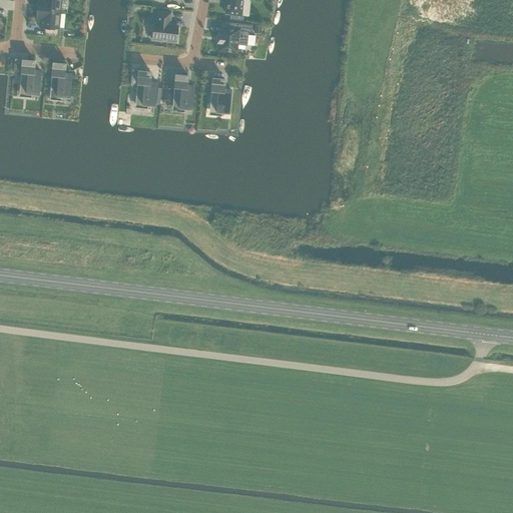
[(58,12),(59,0),(39,0),(39,1),(37,1),(36,10),(58,12)]
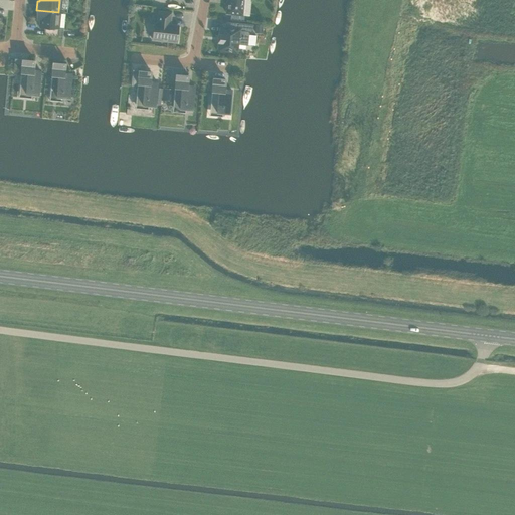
[(227,0),(226,14),(230,14),(230,20),(243,22),(244,16),(243,15),(244,0),(227,0)]
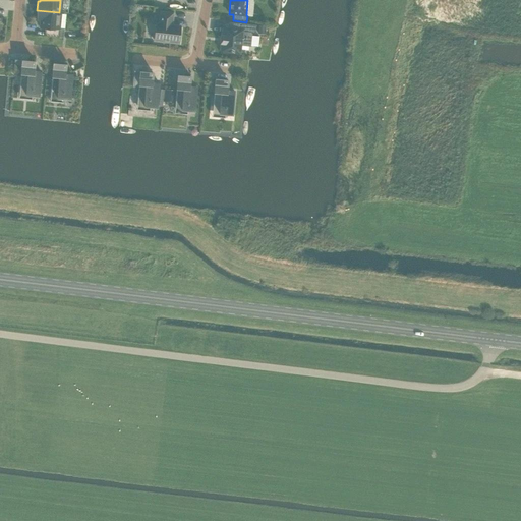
[(62,38),(63,30),(58,29),(59,12),(37,10),(36,20),(38,20),(37,27),(43,27),(42,36),(57,38),(62,38)]
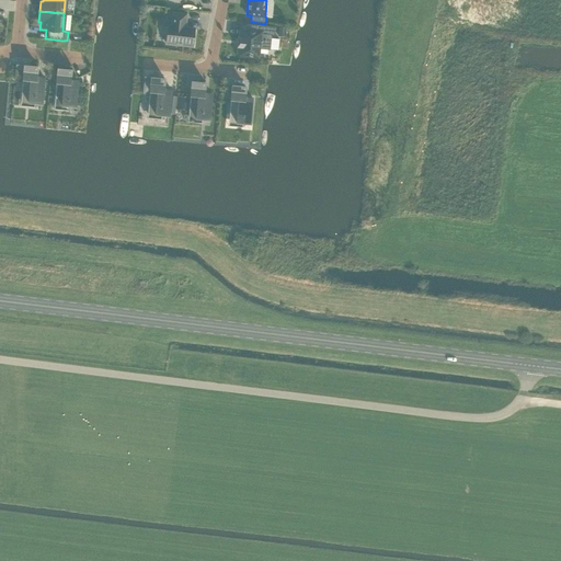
[(185,23),(186,14),(172,13),(171,27),(168,26),(165,43),(193,46),(194,30),(184,29),(185,23)]
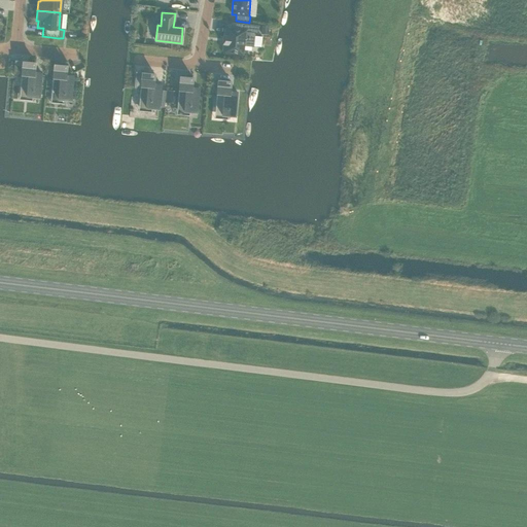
[(242,24),(241,31),(225,29),(225,36),(223,36),(222,44),(224,44),(223,51),(233,53),(234,54),(240,55),(241,54),(243,54),(243,45),(253,46),(254,33),(258,34),(259,26),(242,24)]
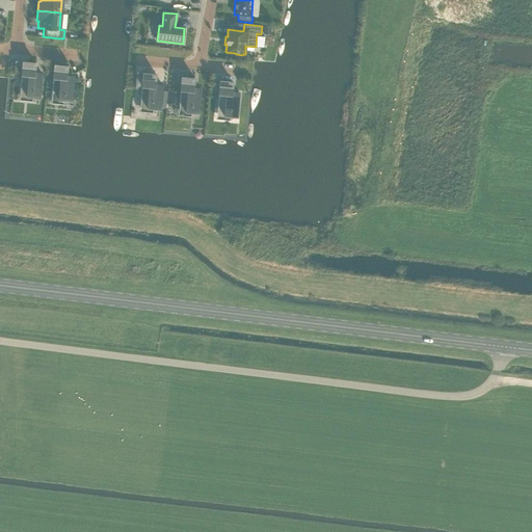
[(38,99),(42,74),(34,73),(35,63),(23,62),(15,61),(14,78),(21,78),(20,86),(27,87),(26,97),(38,99)]
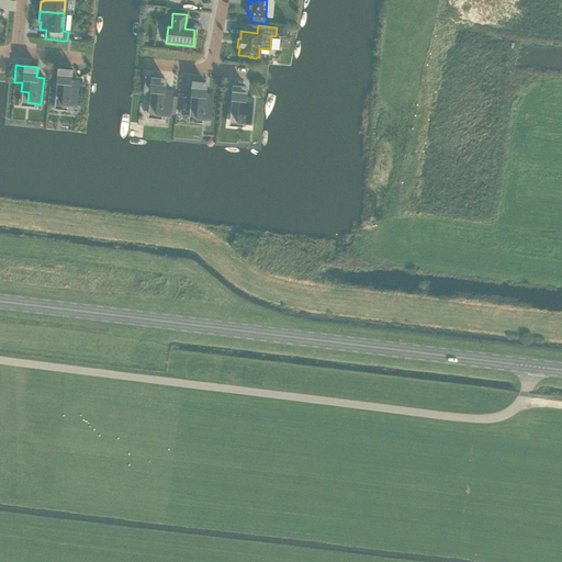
[(71,70),(57,69),(54,110),(68,111),(68,107),(76,108),(78,81),(70,80),(71,70)]
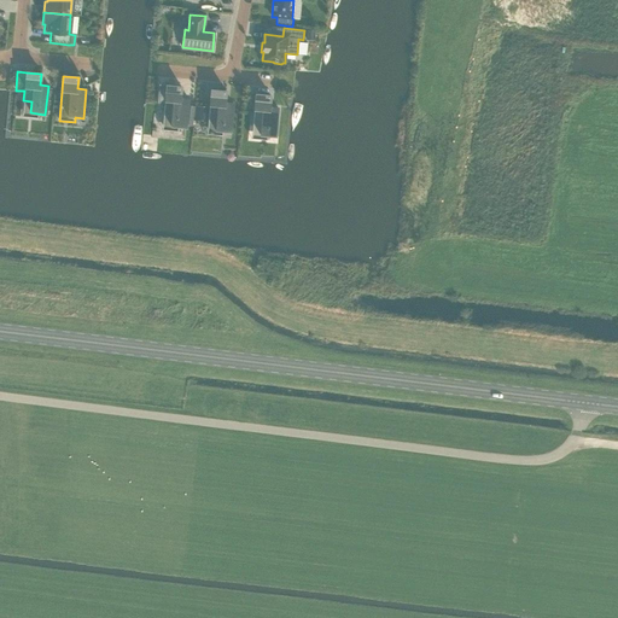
[(180,99),(181,87),(159,85),(158,100),(164,101),(162,126),(186,128),(188,99),(180,99)]
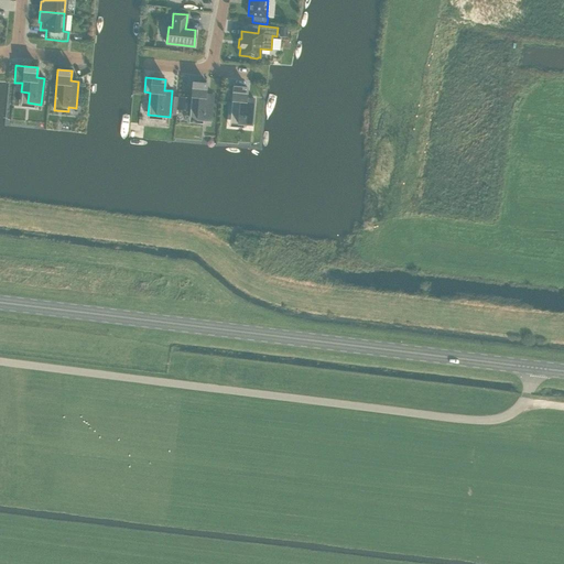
[(205,94),(206,84),(193,82),(190,111),(197,111),(196,119),(210,120),(213,95),(205,94)]
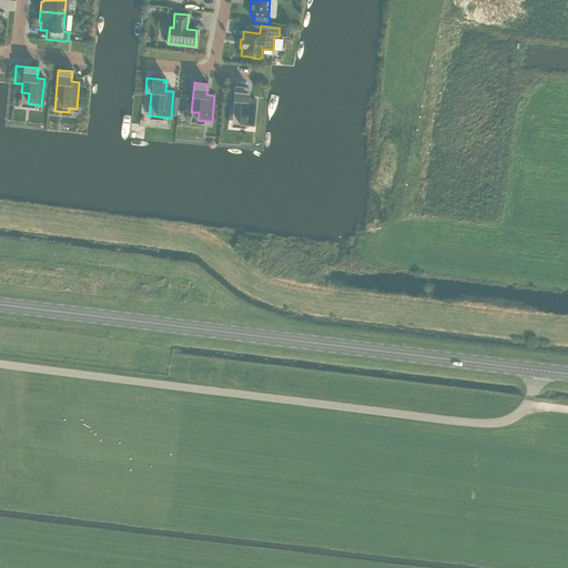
[(247,99),(249,88),(235,87),(232,115),(240,117),(239,124),(253,125),(255,100),(247,99)]
